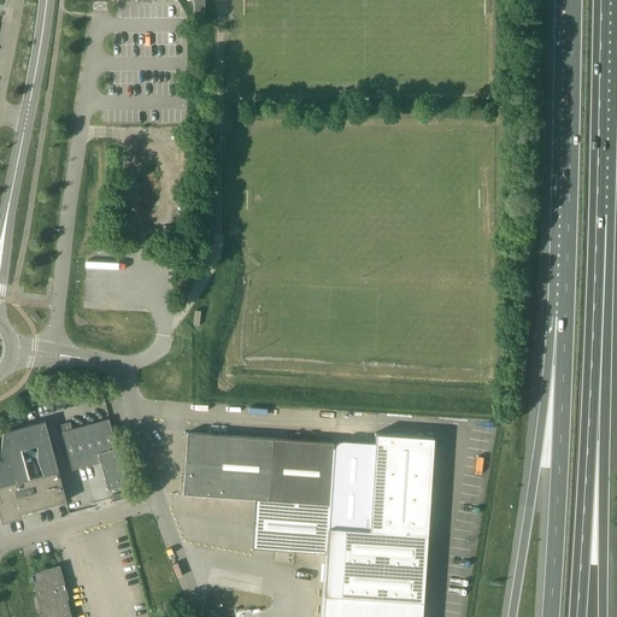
[(193,0),(193,18),(205,17),(204,0),(193,0)]
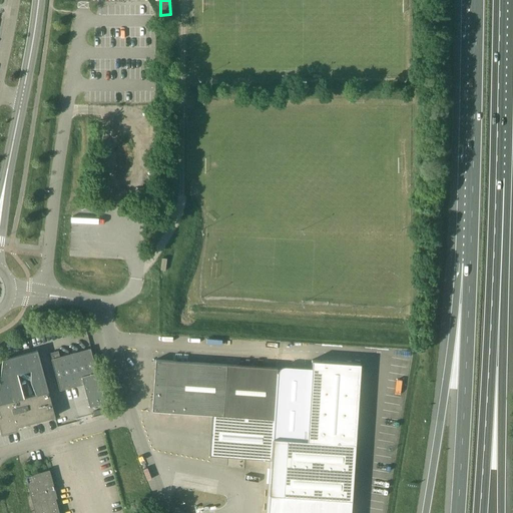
[(105,403),(91,353),(90,348),(51,359),(59,391),(83,384),(89,407),(105,403)]
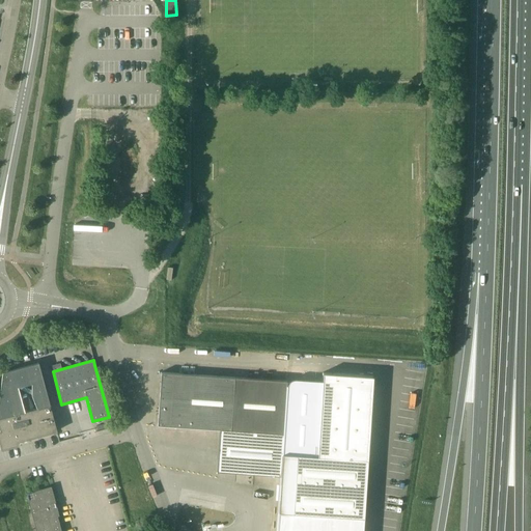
[(0,431),(4,445),(57,430),(50,404),(38,363),(3,372),(0,392),(0,431)]
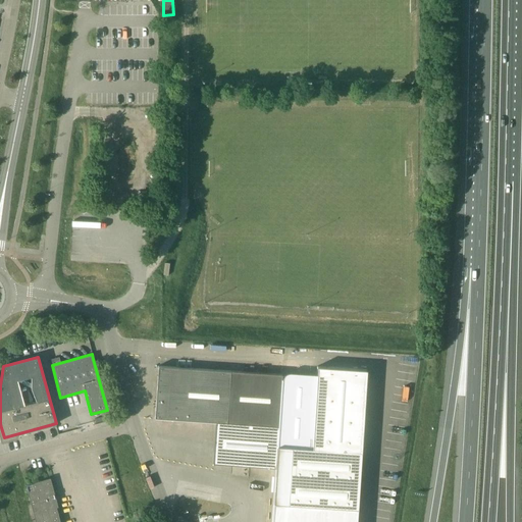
[(282,374),(230,371),(158,366),(155,418),(216,422),(214,464),(275,468),(282,374)]
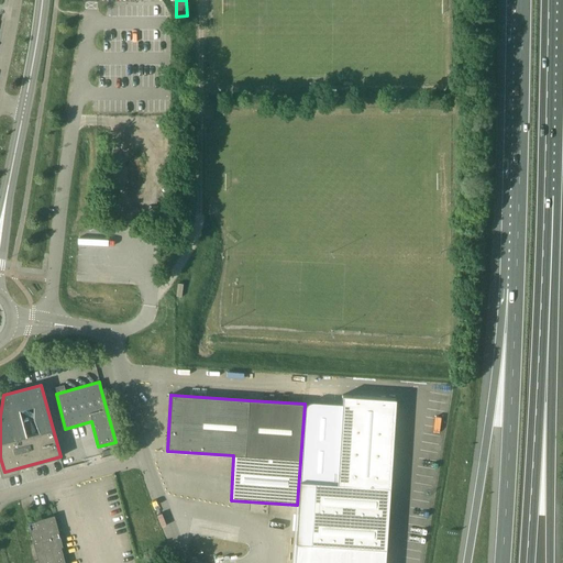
[(342,395),(337,484),(315,482),(310,543),(385,548),(389,487),(395,399),(342,395)]
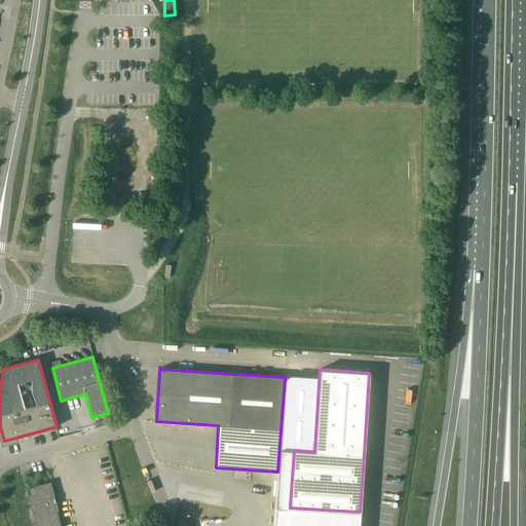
[(35,525),(61,525),(49,484),(26,490),(35,525)]
